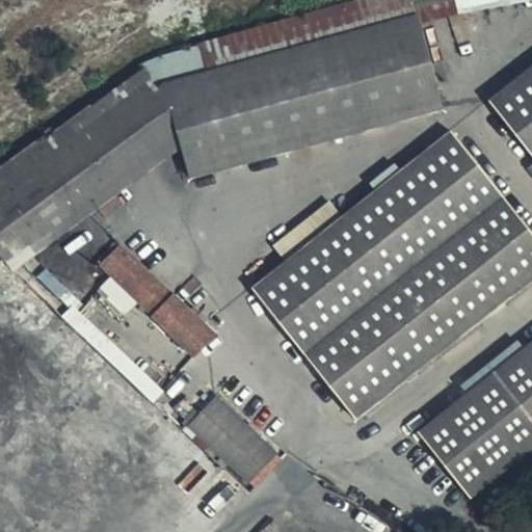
[(443,110),(411,0),(364,0),(156,57),(177,136),(189,180),(443,110)]
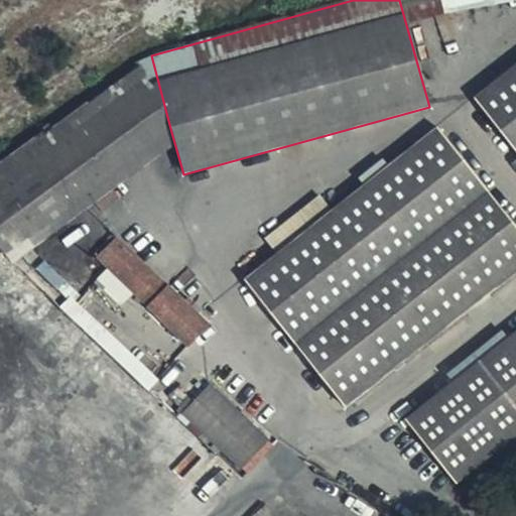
[(171,132),(151,55),(24,145),(70,207),(171,132)]
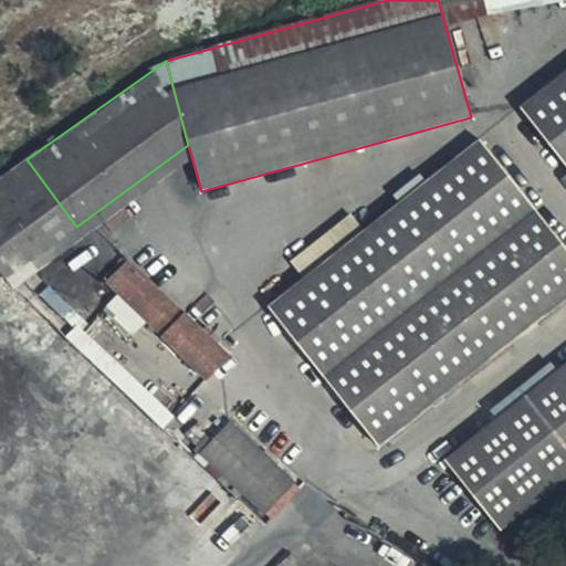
[(565,72),(521,108),(565,166),(565,72)]
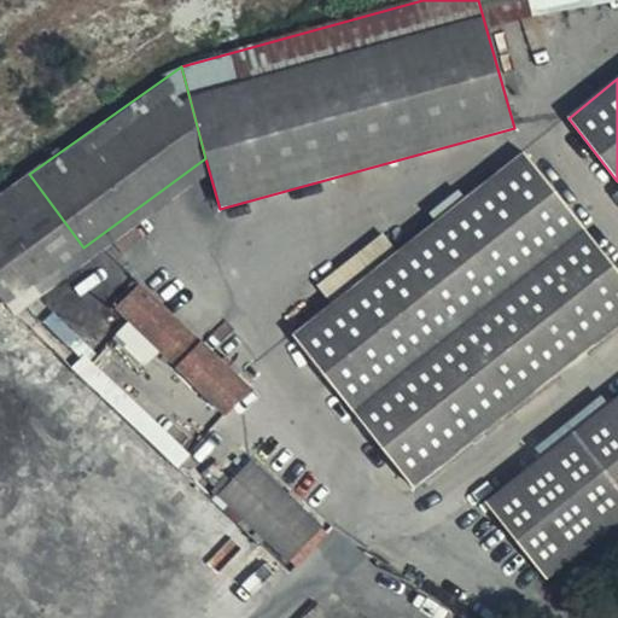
[(617,324),(617,274),(522,153),(293,336),(414,487),(617,324)]
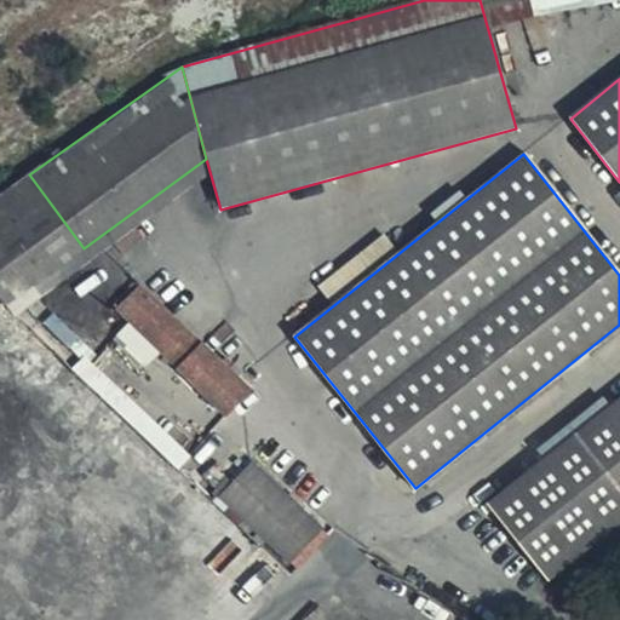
[(84,248),(29,174),(0,194),(0,304),(3,306),(84,248)]
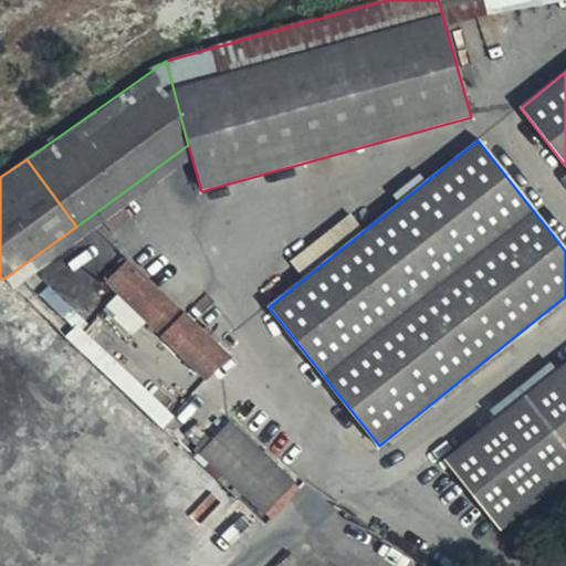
[(224,356),(129,263),(108,281),(164,335),(163,336),(205,377),(224,356)]
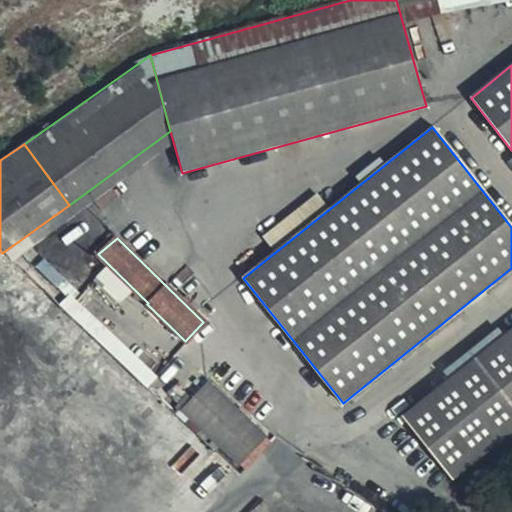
[(2,253),(0,251),(0,511),(154,511),(212,452),(2,253)]
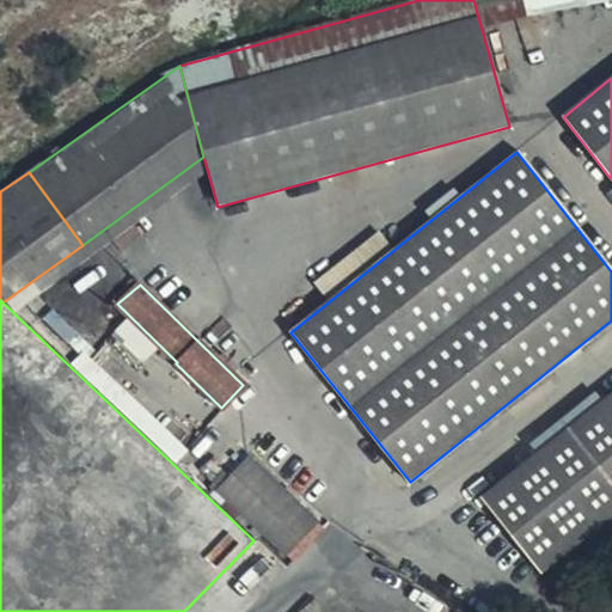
[(116,380),(106,391),(165,447),(175,438),(116,380)]
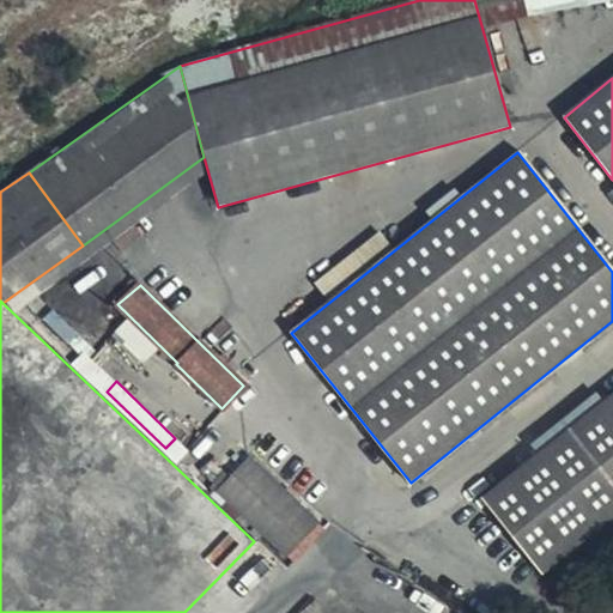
[(542,576),(562,560),(566,557),(612,519),(612,393),(481,498),(542,576)]
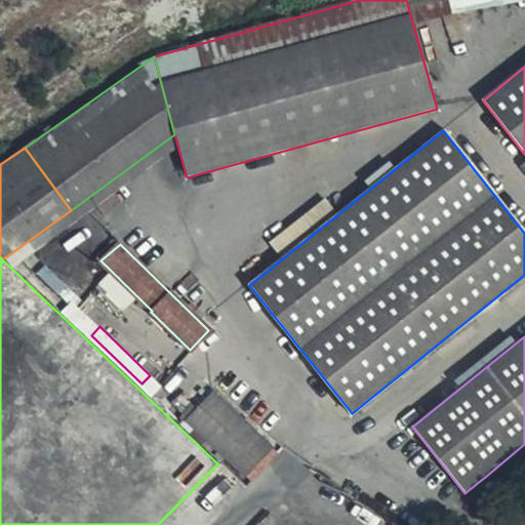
[(197,410),(191,405),(179,415),(250,481),(277,453),(213,394),(197,410)]
